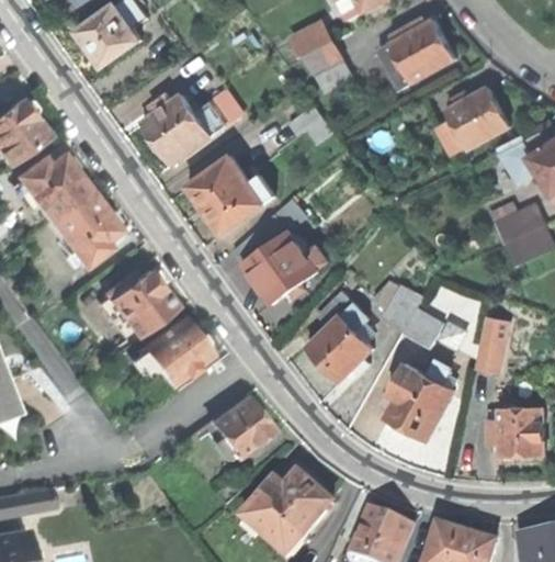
[(66,0),(75,12),(88,2),(86,0),(66,0)]
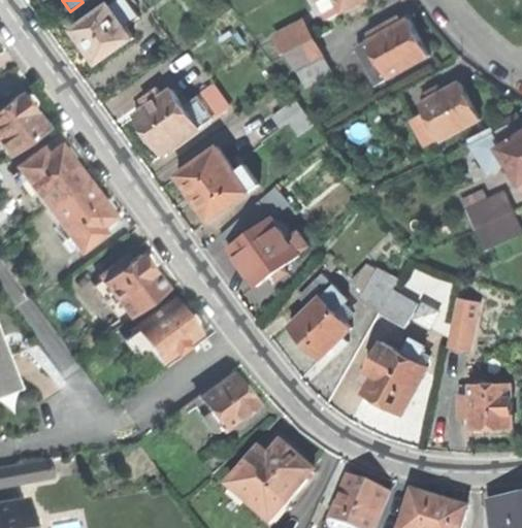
[(122,0),(110,0),(104,5),(122,28),(135,18),(122,0)]
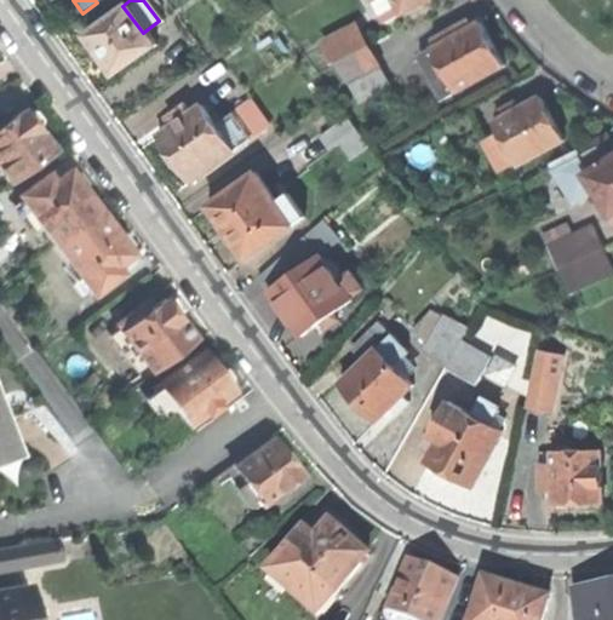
[(370,0),(381,21),(418,0),(370,0)]
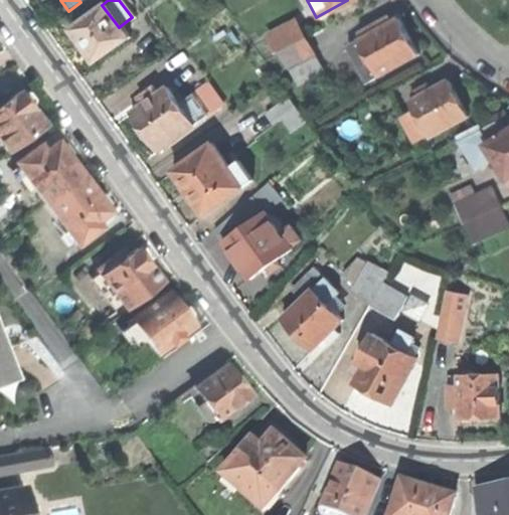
[(79,46),(92,62),(126,37),(119,27),(102,5),(67,30),(79,46)]
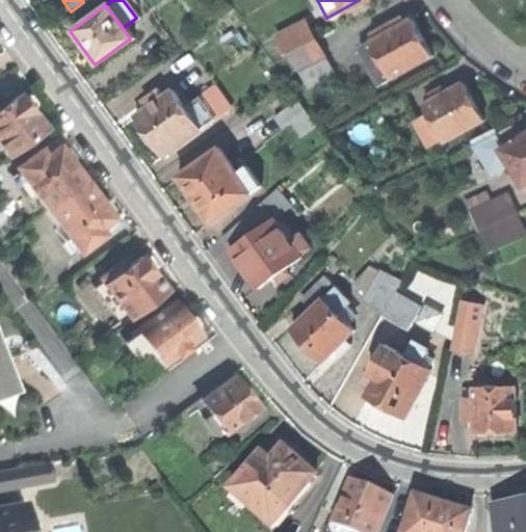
[(377,59),(388,78),(428,54),(418,35),(409,19),(368,42),(377,59)]
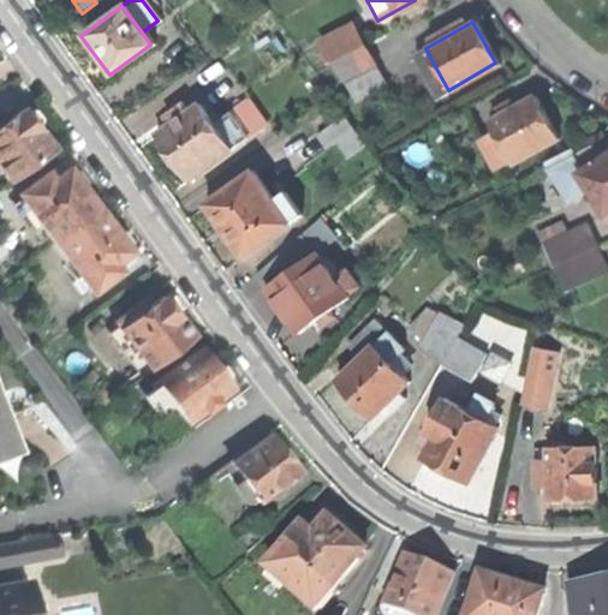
[(328,63),(333,60),(359,45),(350,25),(317,43),(328,63)]
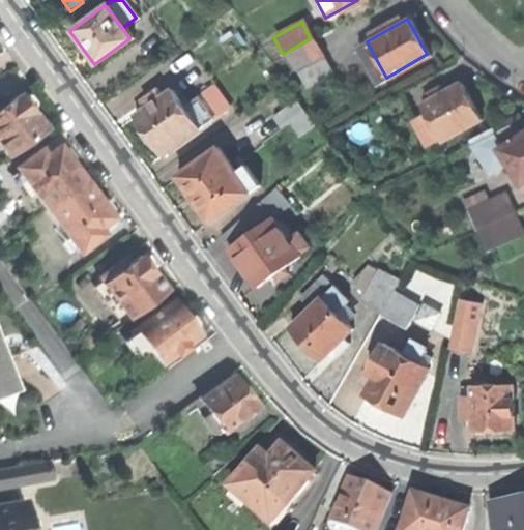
[(287,52),(306,85),(328,71),(310,38),(287,52)]
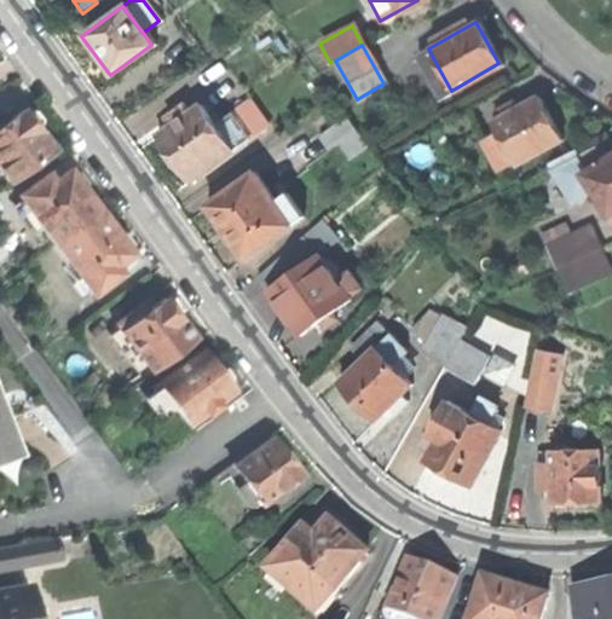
[(428,76),(439,69),(428,48),(416,55),(428,76)]
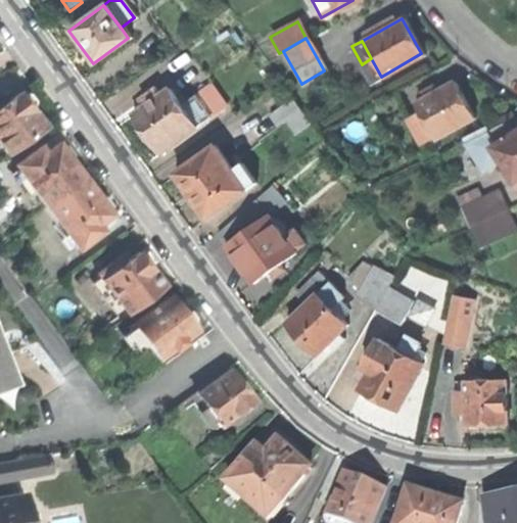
[(432,135),(434,138),(473,116),(462,98),(452,80),(414,101),(424,120),(432,135)]
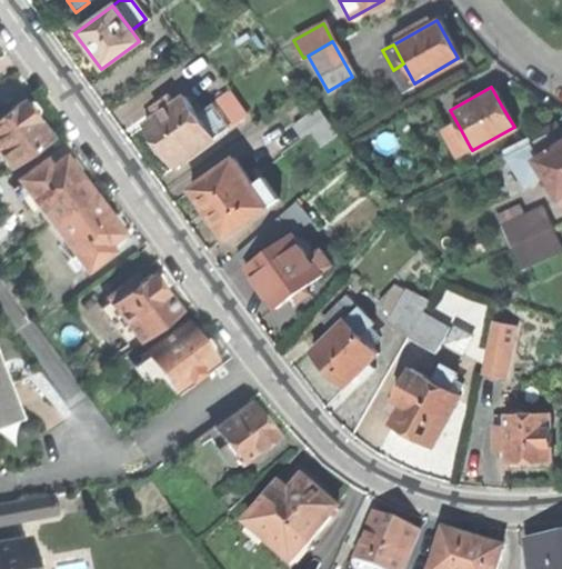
[(144,110),(150,118),(171,102),(166,95),(144,110)]
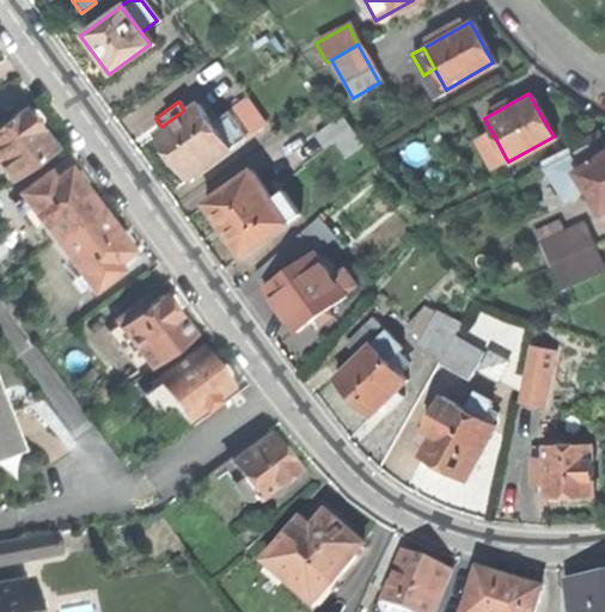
[(240,102),(225,112),(243,136),(258,126),(240,102)]
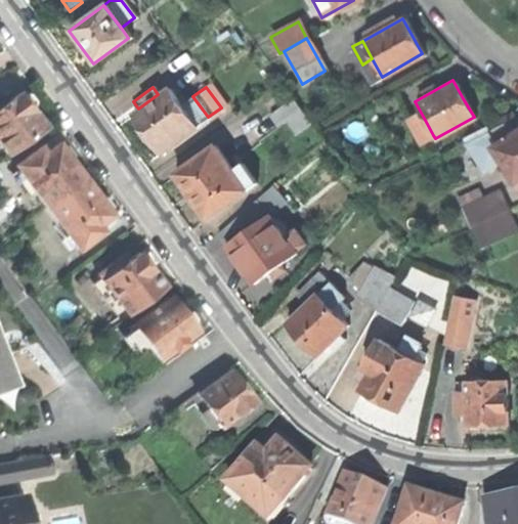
[(144,134),(159,154),(195,127),(179,105),(167,88),(158,94),(138,108),(130,115),(144,134)]
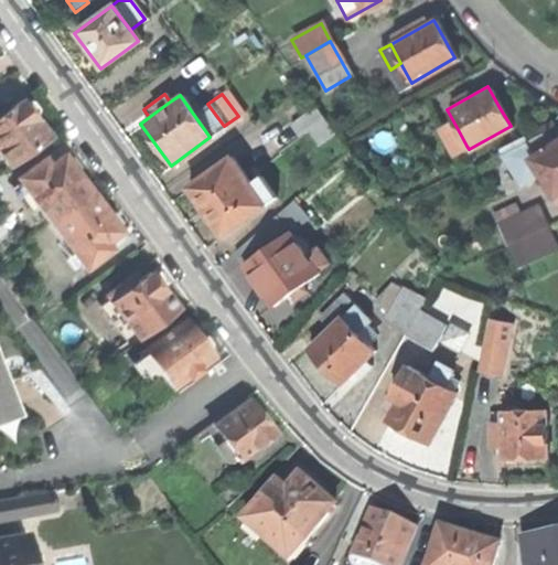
[(0,159),(7,168),(46,137),(38,126),(31,117),(33,116),(34,109),(28,102),(21,100),(19,102),(18,99),(2,110),(0,108),(0,159)]
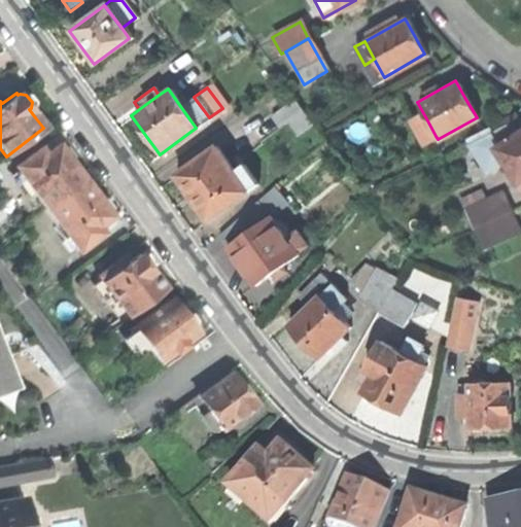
[(194,97),(180,106),(196,128),(209,117),(194,97)]
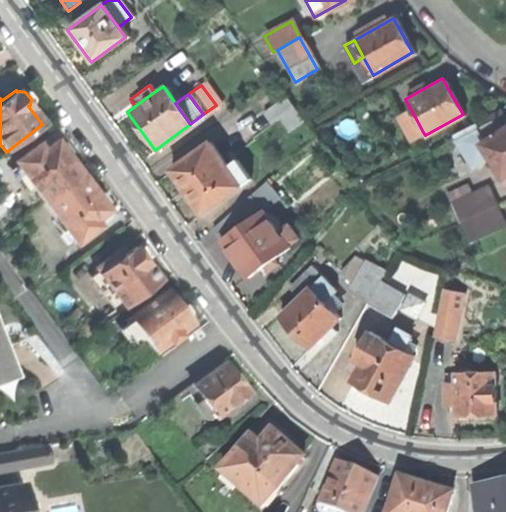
[(262,114),(270,124),(280,118),(294,108),(286,97),(262,114)]
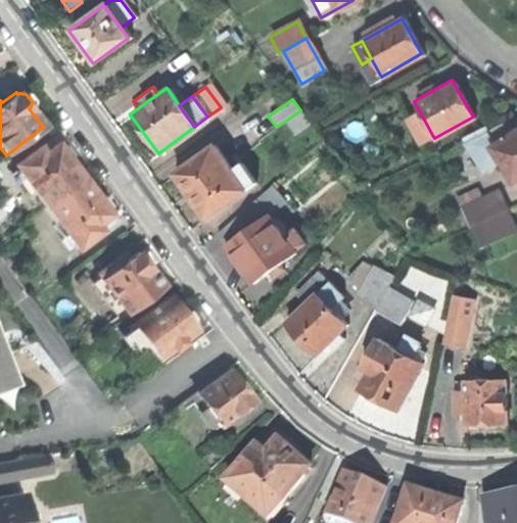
[(311,126),(300,110),(286,121),(296,135),(311,126)]
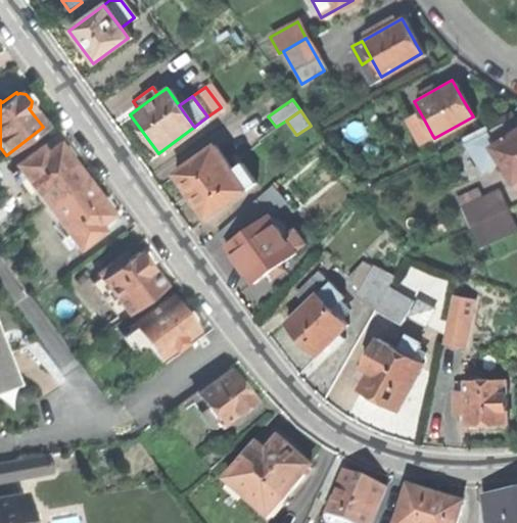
[(422,141),(432,135),(424,120),(413,126),(422,141)]
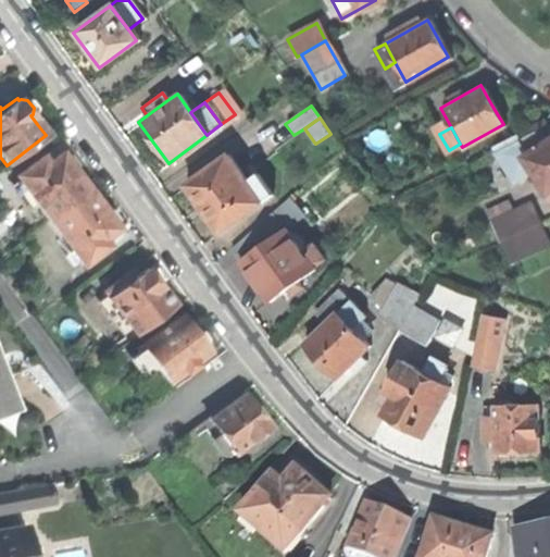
[(549,138),(523,157),(532,169),(547,193),(549,189),(549,138)]
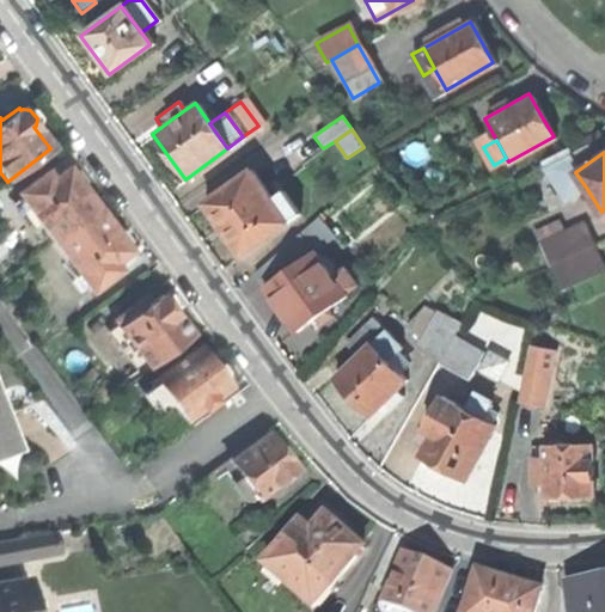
[(14,193),(52,242),(96,208),(80,187),(83,181),(79,176),(74,170),(67,171),(63,167),(55,173),(50,166),(14,193)]
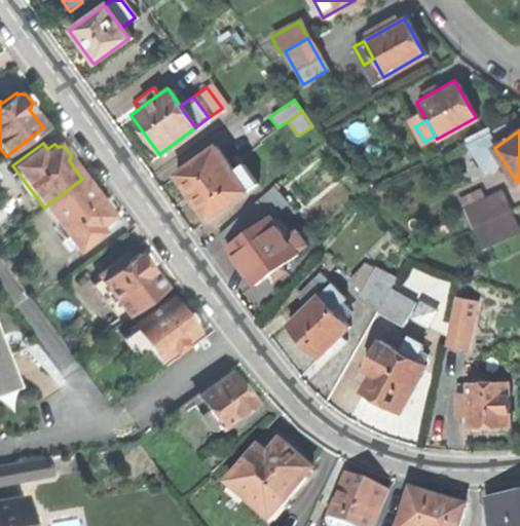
[(216,146),(175,176),(190,197),(206,219),(256,183),(243,164),(233,171),(216,146)]
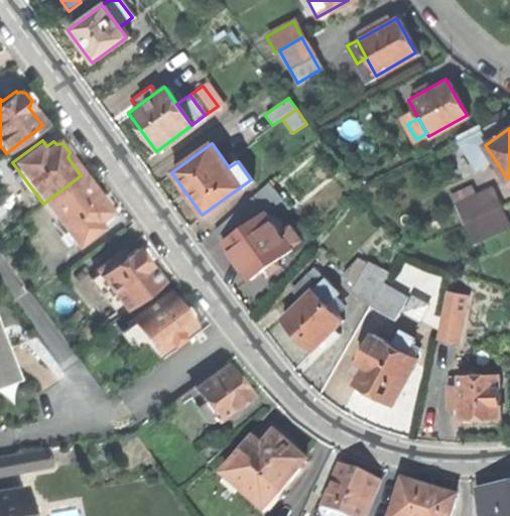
[(484,162),(493,156),(485,145),(476,150),(484,162)]
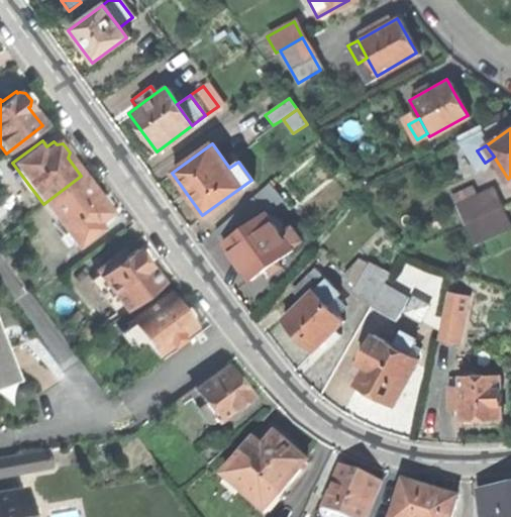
[(95,195),(81,176),(43,204),(74,245),(105,222),(101,217),(108,212),(105,208),(108,203),(104,199),(100,194),(95,195)]
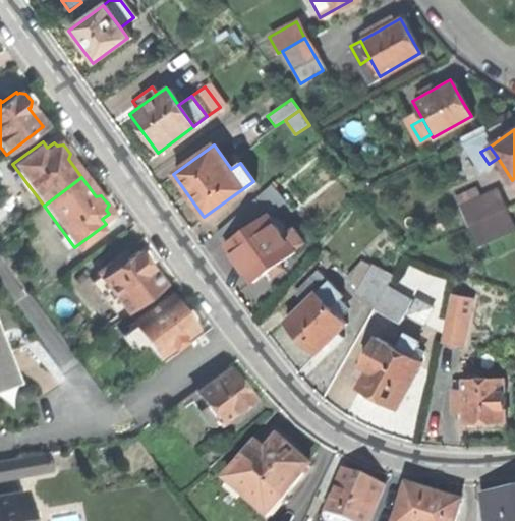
[(270,183),(254,197),(266,215),(283,200),(270,183)]
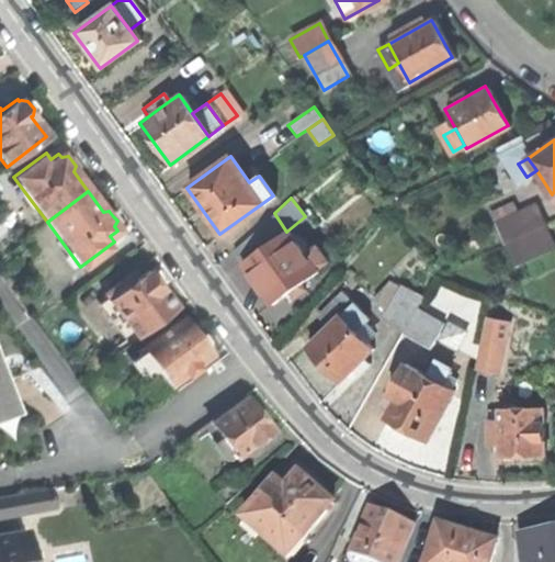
[(506,216),(514,236),(543,223),(534,203),(514,213),(506,216)]
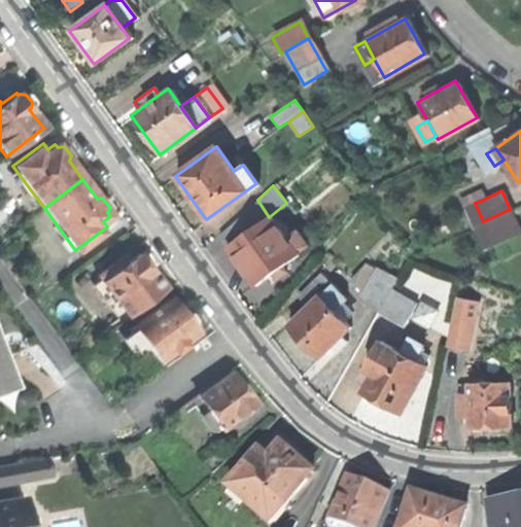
[(459,203),(462,209),(475,203),(483,200),(480,192),(459,203)]
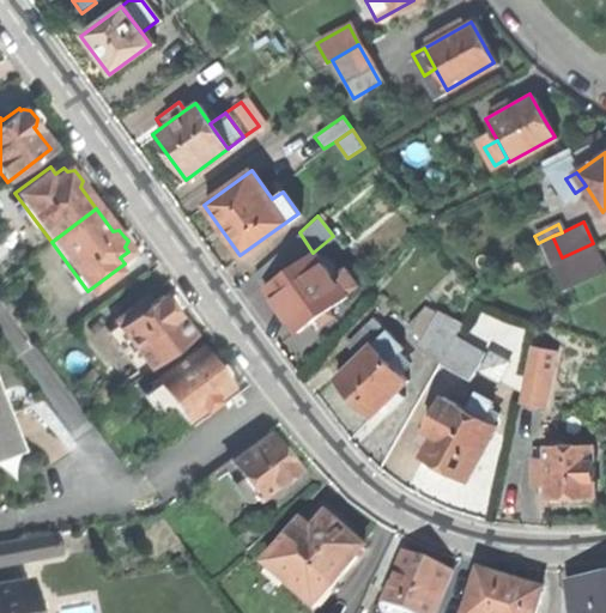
[(253,273),(264,287),(313,253),(300,232),(253,273)]
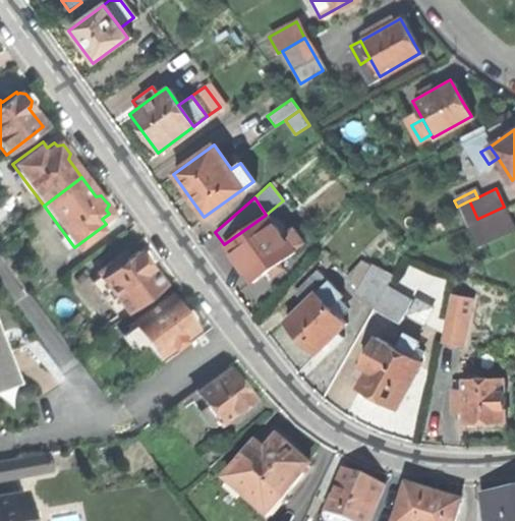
[(457,207),(465,224),(477,219),(469,200),(457,207)]
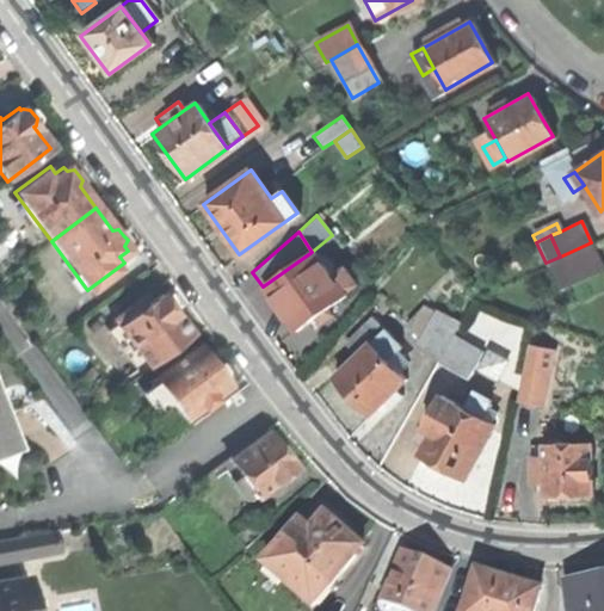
[(560,257),(571,278),(602,264),(591,242),(560,257)]
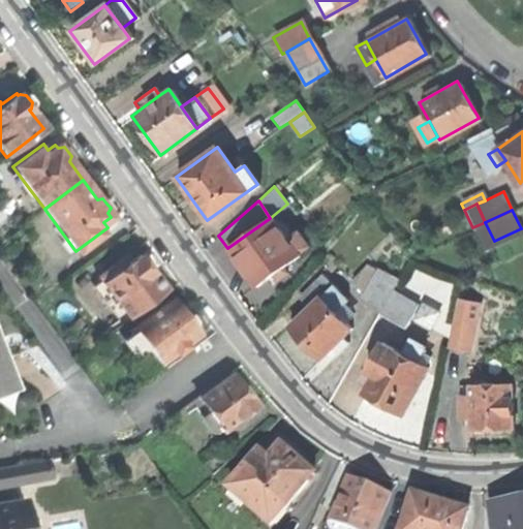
[(115,222),(111,217),(103,222),(108,227),(115,222)]
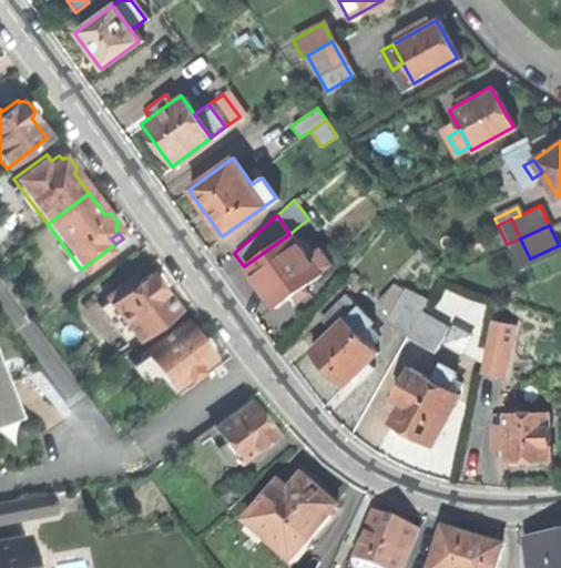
[(258,285),(275,308),(294,294),(304,287),(319,275),(318,273),(307,257),(289,234),(244,266),(258,285)]
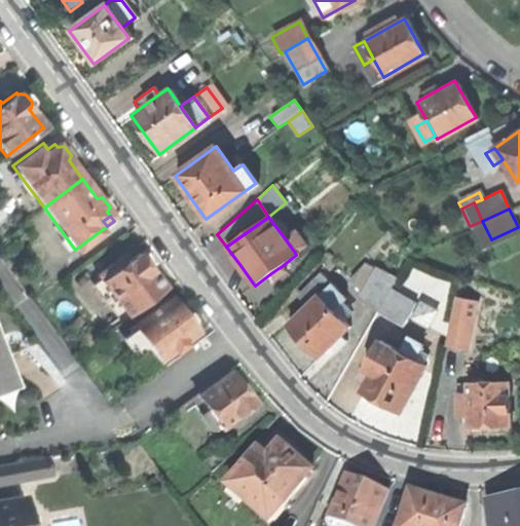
[(479,245),(491,239),(482,221),(470,226),(479,245)]
